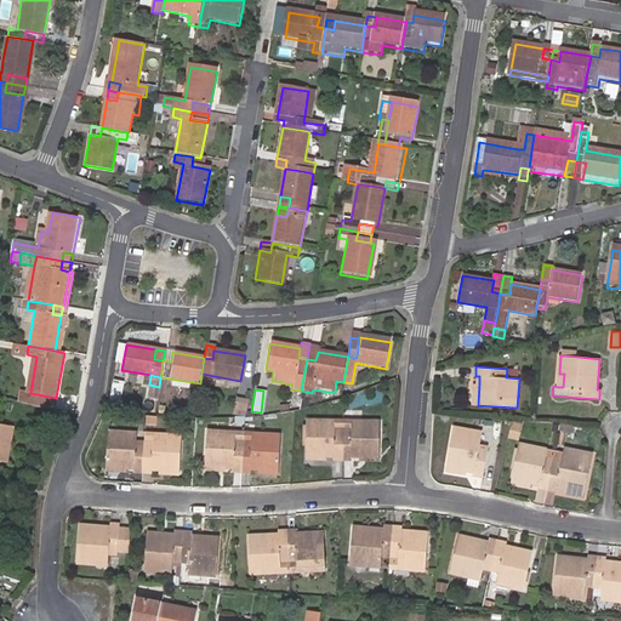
[(56,408),(57,398),(56,398),(38,394),(35,405),(41,406),(56,408)]
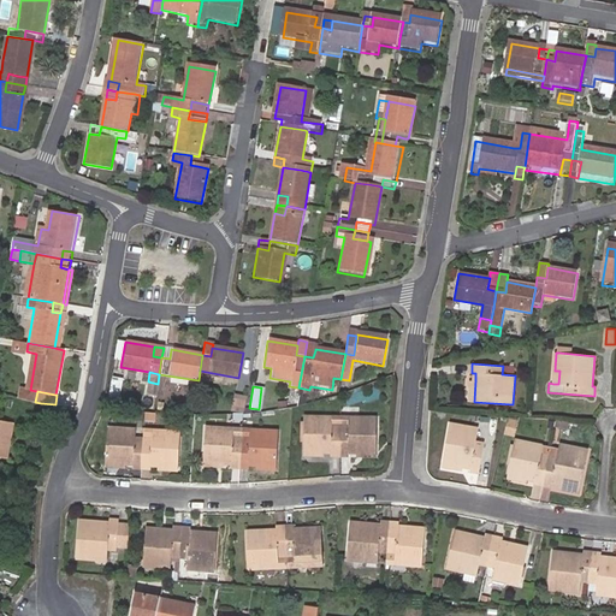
[(243,413),(246,397),(234,396),(231,413),(243,413)]
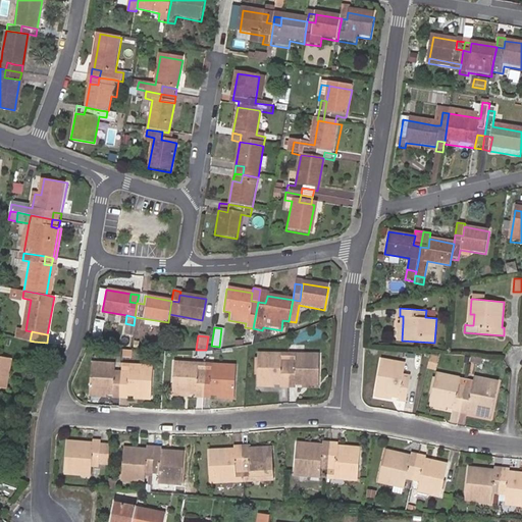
[(133,350),(123,349),(123,357),(133,358),(133,350)]
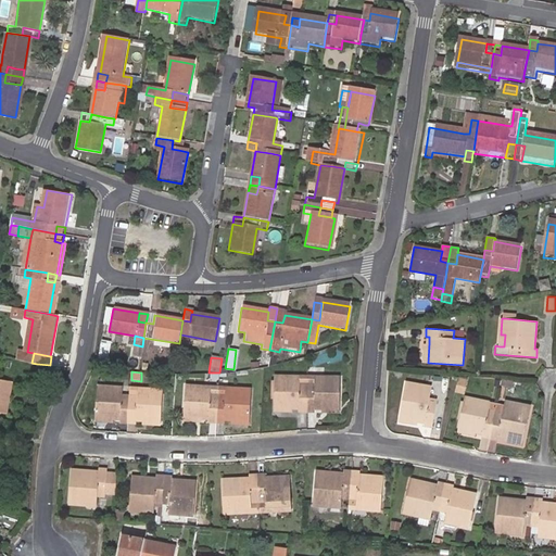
[(300,412),(307,412),(308,384),(299,384),(300,376),(275,375),(275,407),(293,408),(300,408),(300,412)]
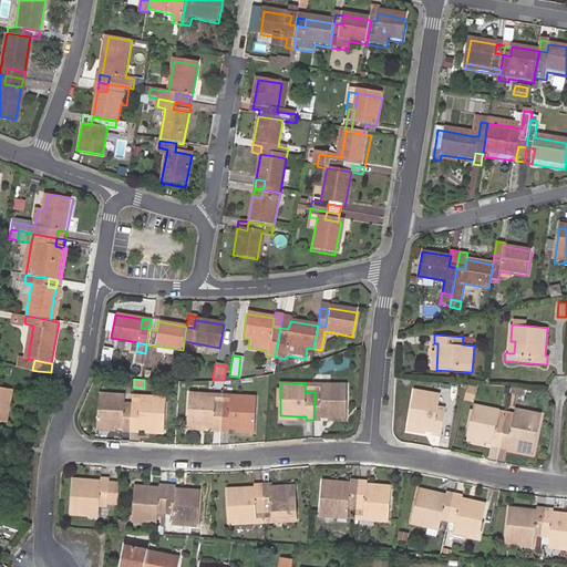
[(315,392),(315,383),(306,383),(305,392),(315,392)]
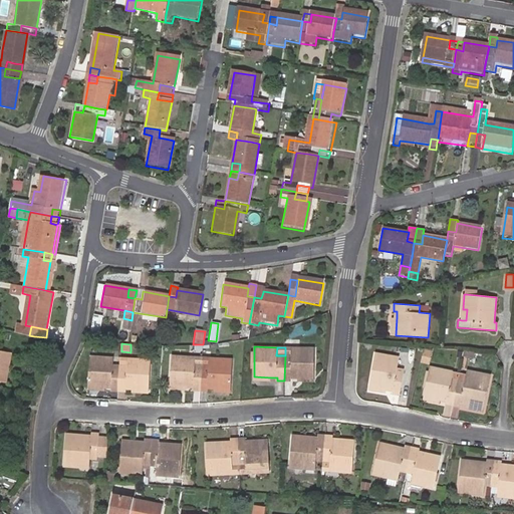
[(285,355),(284,380),(291,380),(291,377),(298,377),(314,377),(314,348),(292,347),(292,356),(285,355)]
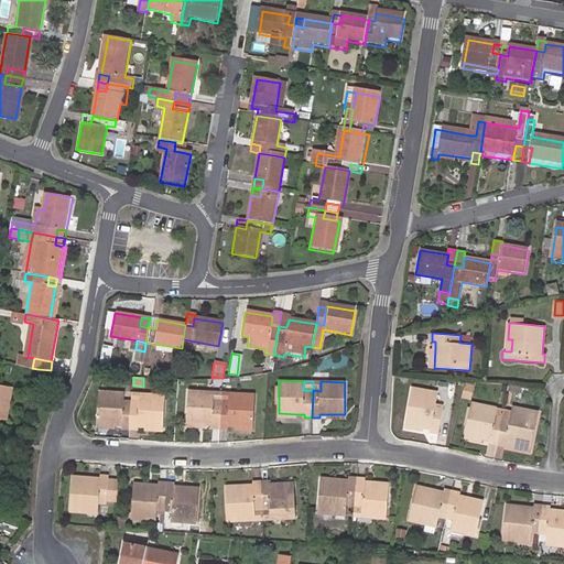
[(466,383),(463,397),(469,399),(474,384),(466,383)]
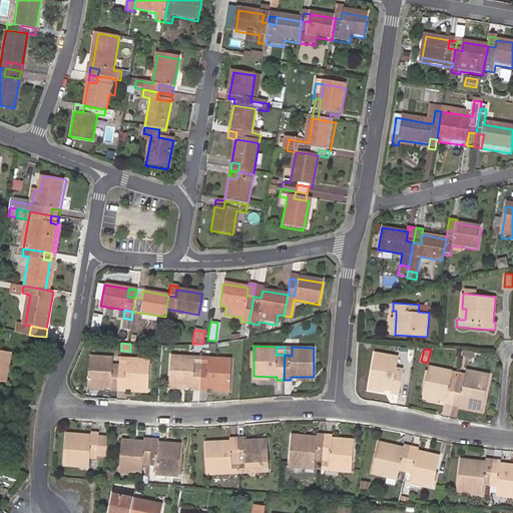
[(11,353),(0,350),(0,381),(6,382),(11,353)]
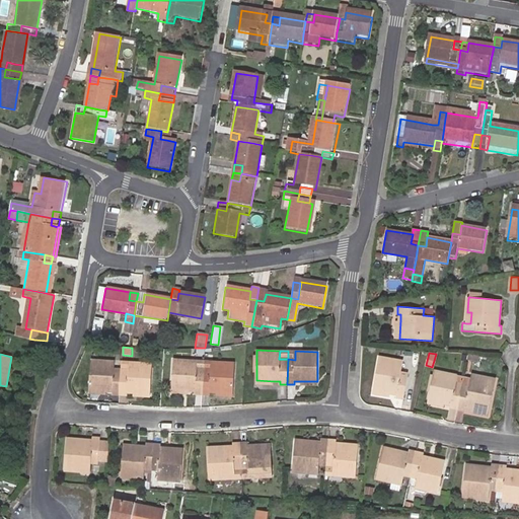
[(373,390),(390,392),(396,394),(396,397),(403,398),(408,373),(401,372),(403,361),(379,357),(373,390)]
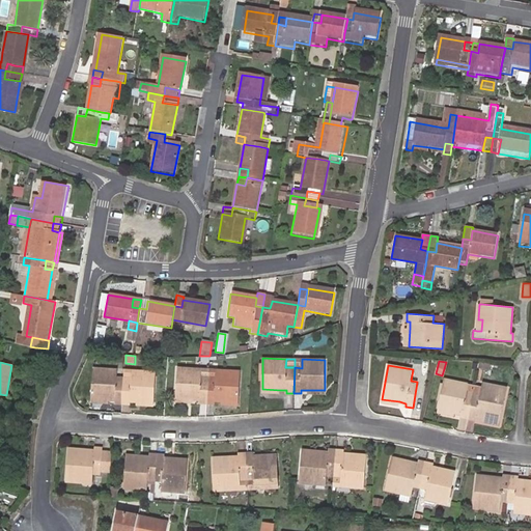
[(114,403),(122,403),(124,378),(117,378),(117,369),(93,368),(91,398),(109,399),(114,400),(114,403)]
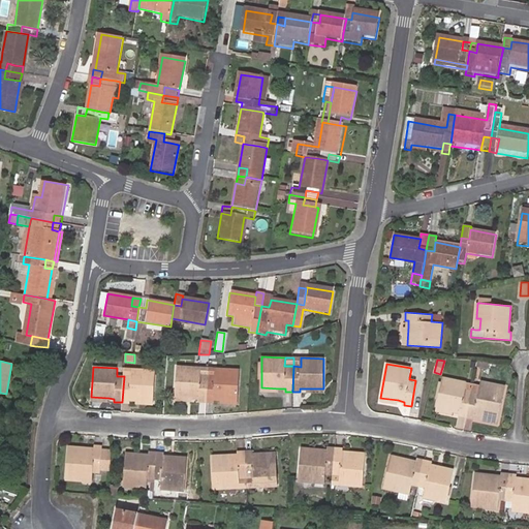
[(198,401),(207,402),(208,376),(200,376),(201,368),(177,367),(176,397),(192,398),(198,398),(198,401)]
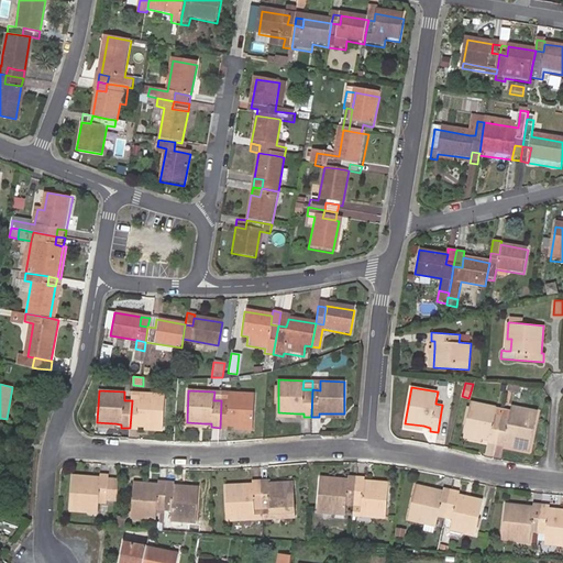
[(132,400),(130,428),(138,429),(139,426),(144,426),(163,428),(165,395),(140,393),(139,401),(132,400)]
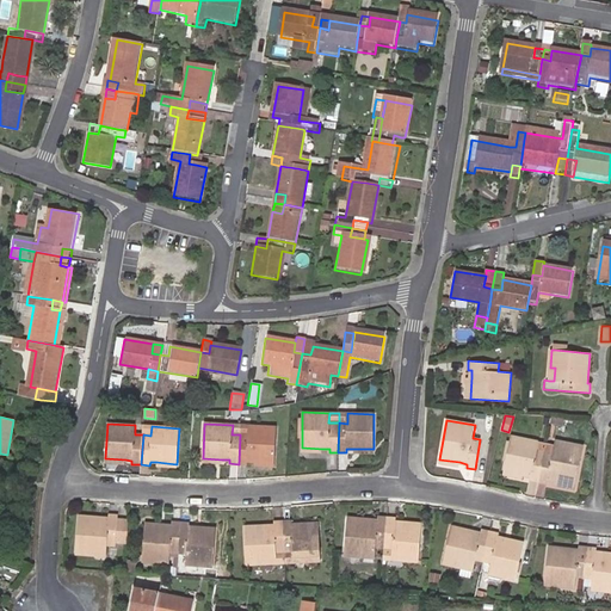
[(240,434),(239,464),(247,464),(247,461),(254,461),(275,462),(276,429),(251,426),(250,436),(240,434)]
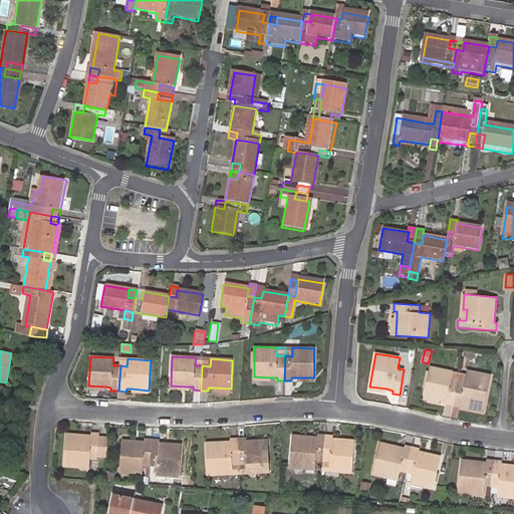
[(446,405),(453,406),(459,379),(451,378),(453,371),(430,366),(424,397),(441,400),(447,401),(446,405)]
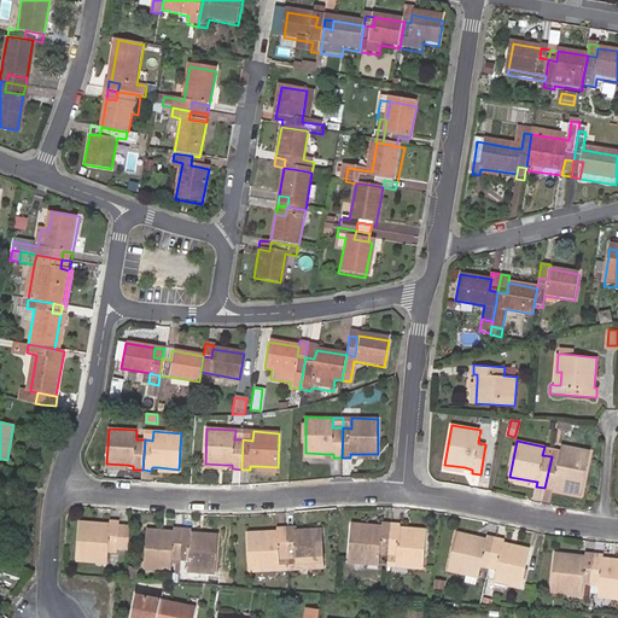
[(552,456),(544,488),(553,489),(554,485),(561,487),(582,491),(590,450),(563,445),(561,449),(559,459),(552,456)]
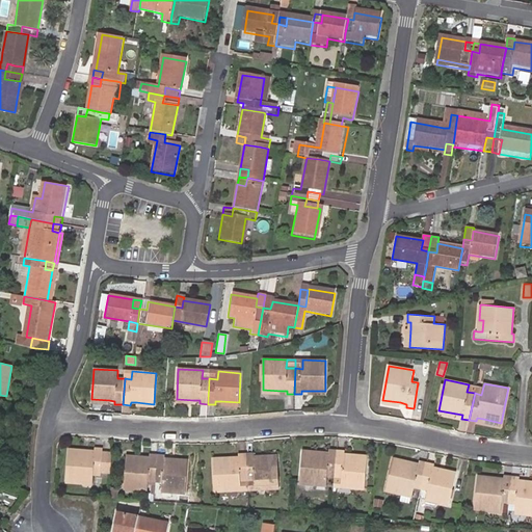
[(467,392),(475,393),(476,386),(469,384),(467,392)]
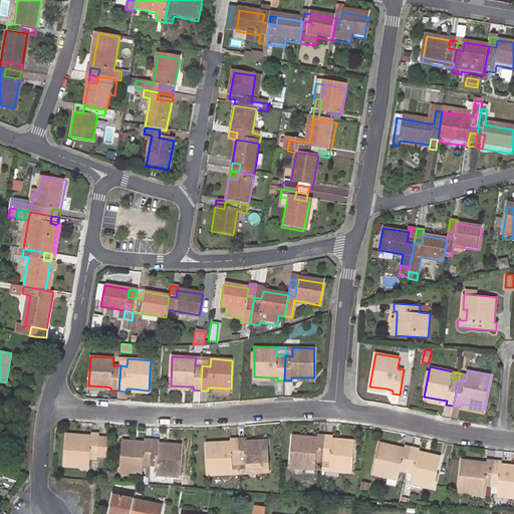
[(79,463),(89,464),(90,458),(96,459),(98,433),(91,433),(91,435),(66,434),(63,466),(79,467),(79,463)]
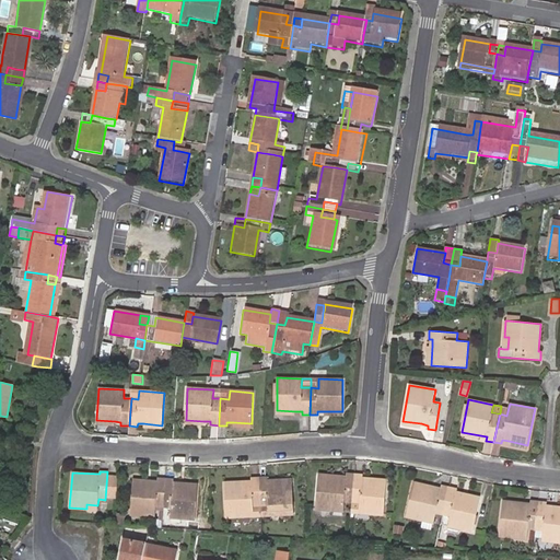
[(351,501),(354,474),(347,474),(346,477),(318,475),(315,509),(333,511),(334,506),(343,508),(345,501),(351,501)]
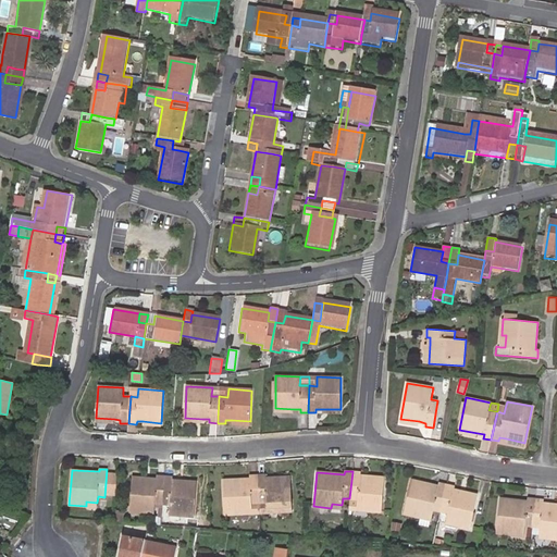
[(361,472),(353,471),(349,498),(348,509),(358,510),(359,506),(368,507),(368,511),(382,511),(384,478),(361,475),(361,472)]
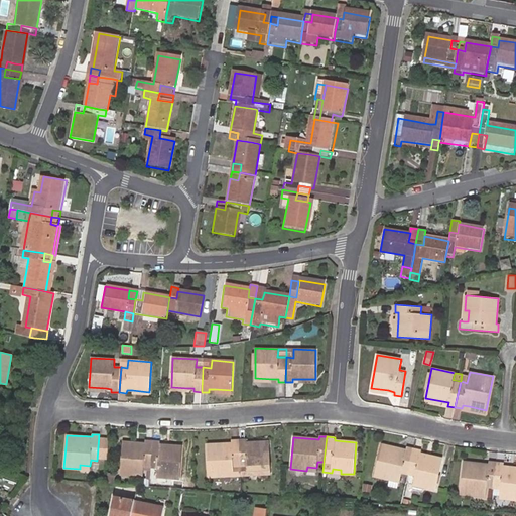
[(241,476),(239,439),(232,440),(232,443),(207,444),(208,477),(224,476),(224,472),(235,472),(235,476),(241,476)]
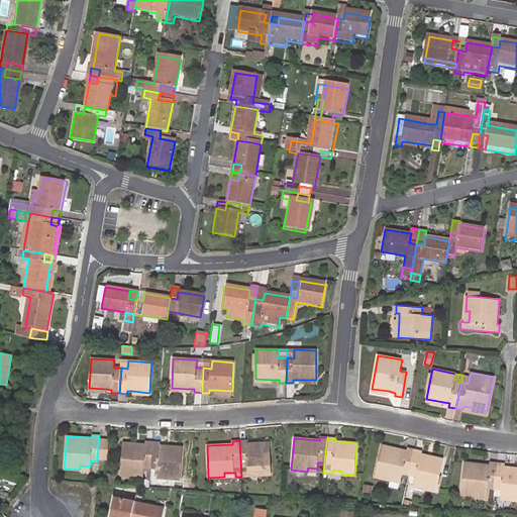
[(247,440),(239,440),(241,477),(248,476),(248,472),(257,472),(257,476),(271,475),(270,442),(247,443),(247,440)]
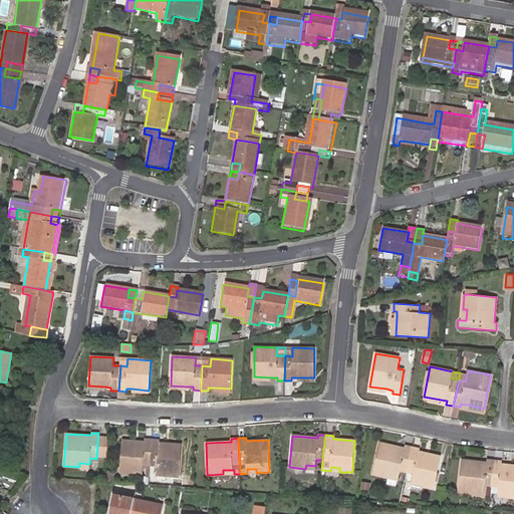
[(151,465),(153,439),(145,439),(144,442),(122,440),(119,472),(133,473),(133,469),(143,470),(143,464),(151,465)]
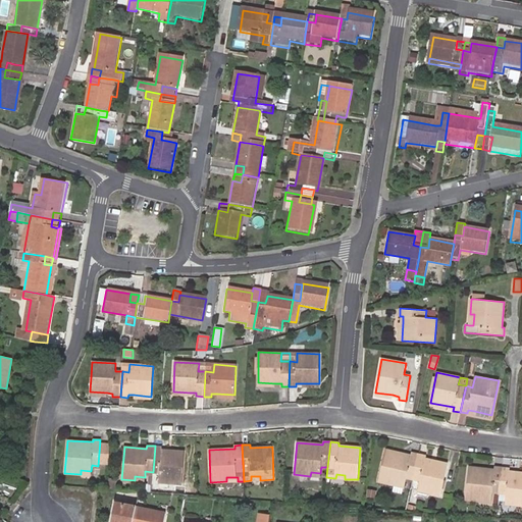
[(162,447),(155,446),(153,472),(160,473),(159,479),(169,479),(169,483),(181,484),(185,452),(162,450),(162,447)]
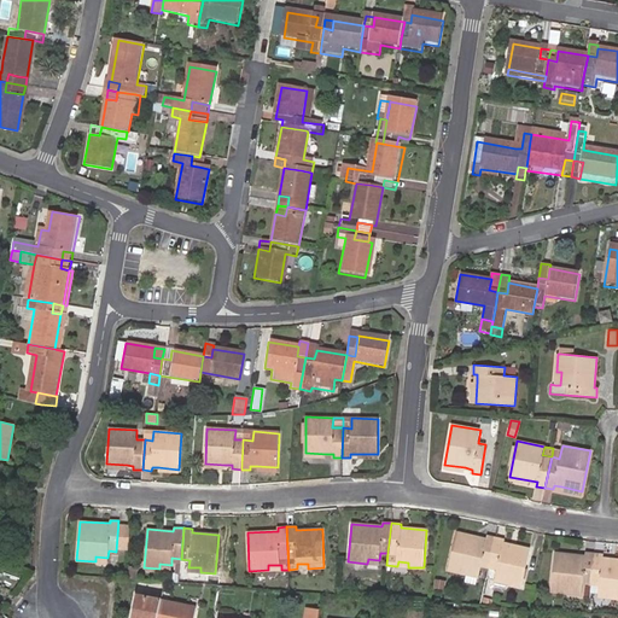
[(493,552),(496,537),(487,535),(487,538),(456,531),(448,570),(467,573),(468,569),(479,571),(482,565),(489,566),(493,552)]
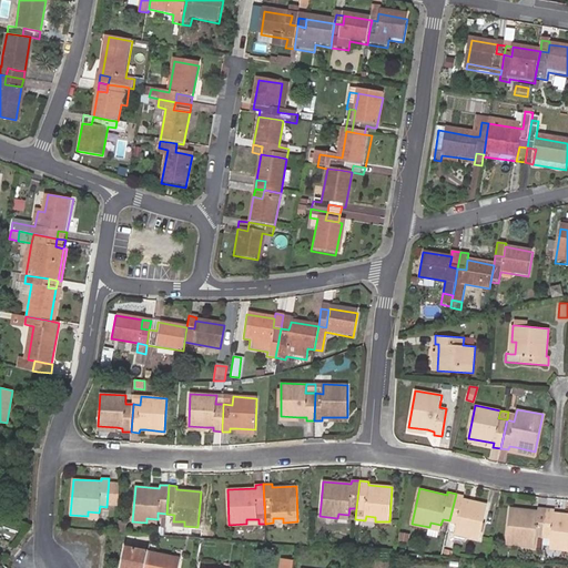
[(457,523),(456,529),(467,531),(466,536),(479,539),(487,504),(463,498),(464,495),(456,494),(453,507),(449,520),(457,523)]
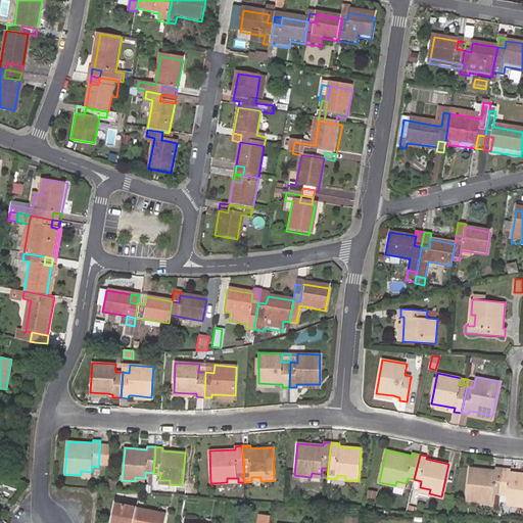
[(501,494),(504,468),(496,468),(495,471),(470,468),(466,501),(482,502),(482,497),(492,498),(493,493),(501,494)]
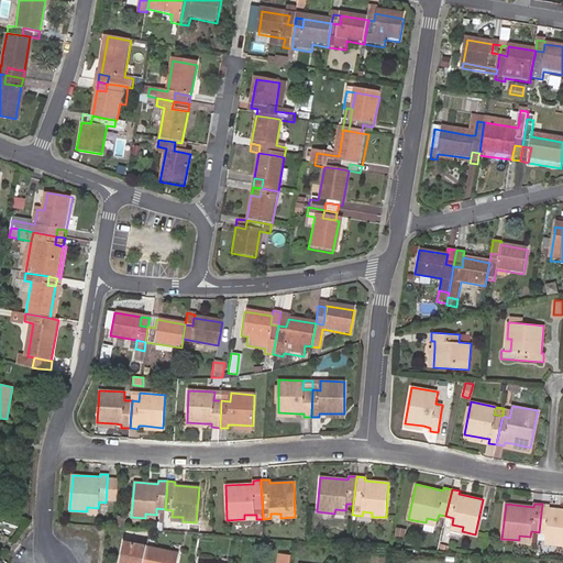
[(550,505),(542,504),(539,532),(547,532),(545,539),(556,540),(556,544),(562,544),(562,509),(550,508),(550,505)]
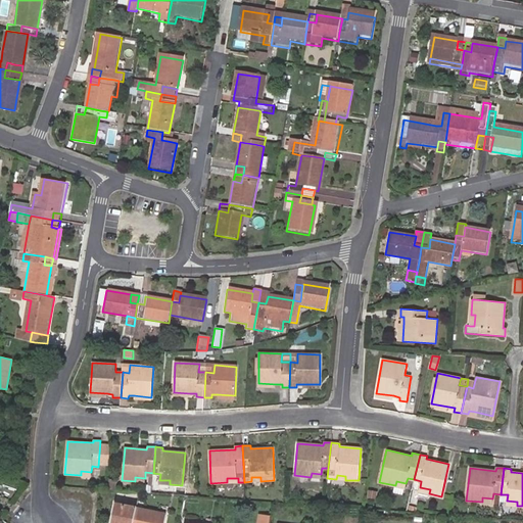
[(110,522),(133,522),(137,508),(137,507),(114,502),(110,522)]
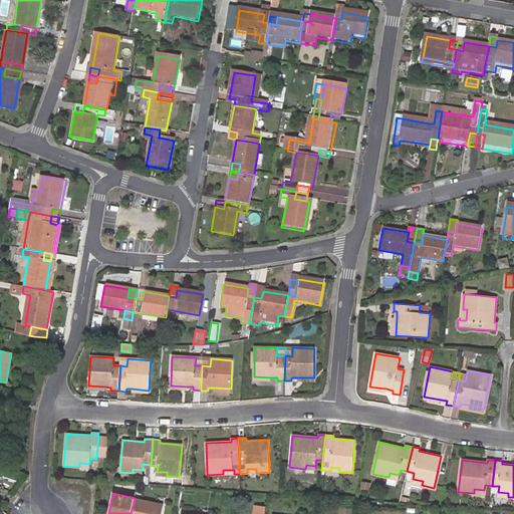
[(257,511),(265,512),(267,497),(259,497),(257,511)]
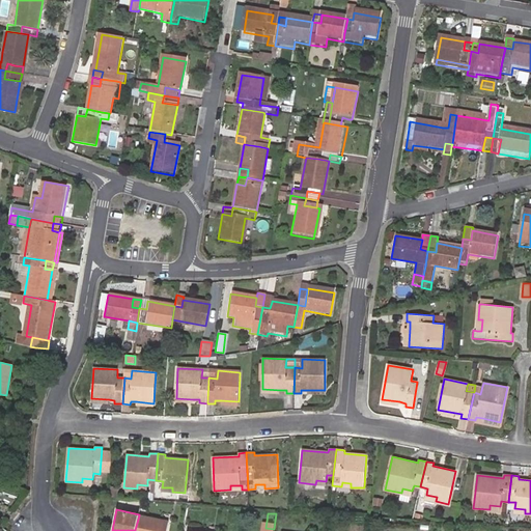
[(139,515),(135,530),(166,530),(168,522),(139,515)]
